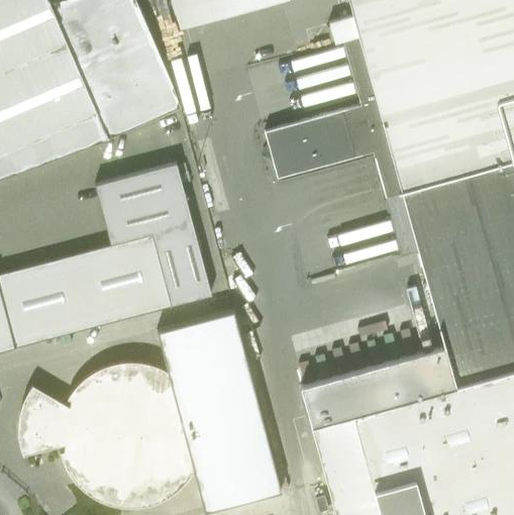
[(55,0),(49,1),(48,0),(0,0),(0,97),(22,149),(98,117),(107,137),(182,106),(135,0),(55,0)]
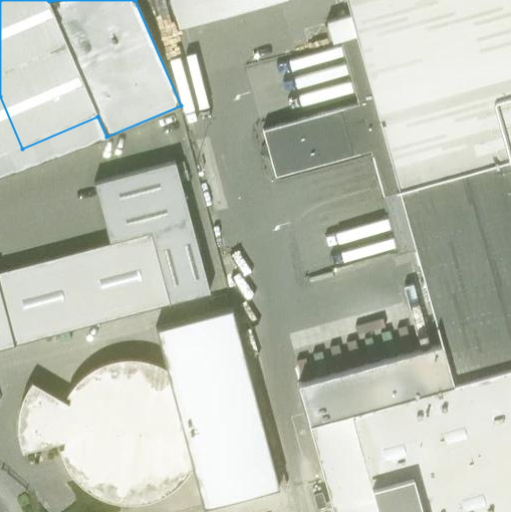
[(286,0),(166,0),(173,27),(286,1),(286,0)]
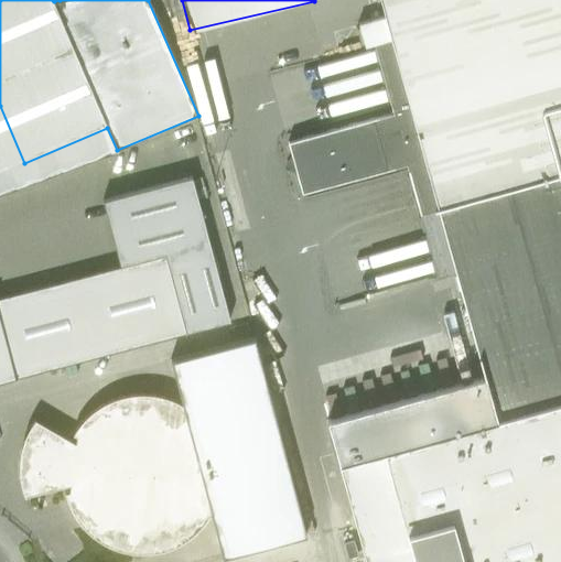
[(560,0),(380,0),(386,18),(365,23),(360,25),(366,47),(371,46),(375,46),(392,108),(395,115),(407,165),(409,173),(410,173),(422,215),(433,257),(434,261),(439,277),(456,272),(486,378),(473,381),(326,420),(338,465),(365,561),(560,561),(560,0)]
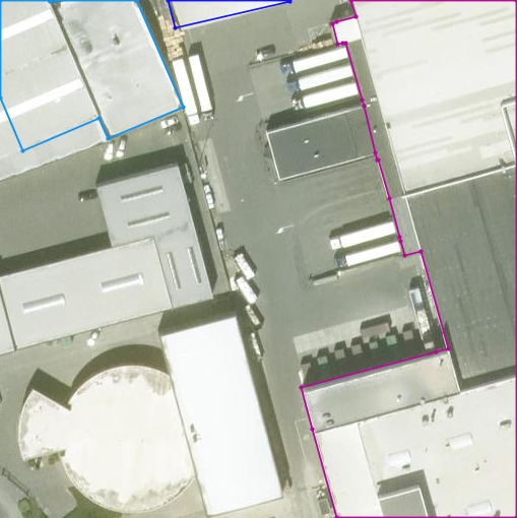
[(22,150),(0,98),(0,180),(109,140),(108,138),(99,118),(22,150)]
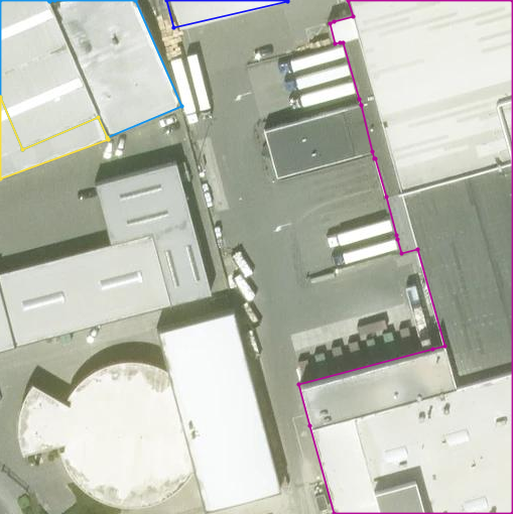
[(360,105),(343,110),(265,131),(278,177),(355,156),(372,151),(361,105),(360,105)]
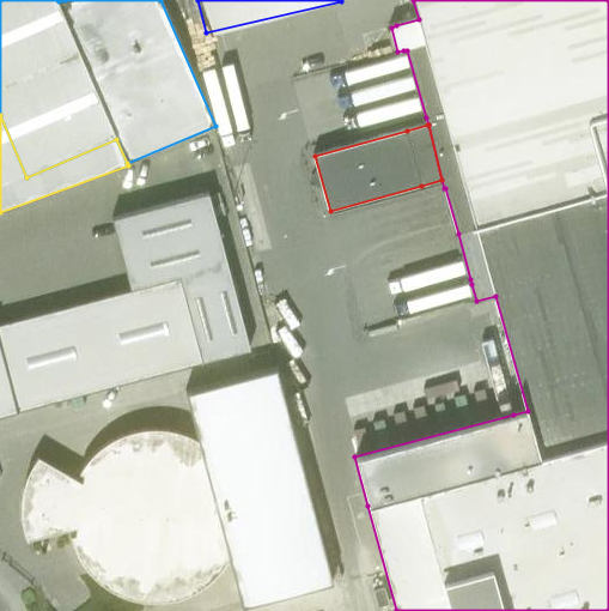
[(132,291),(0,325),(0,417),(251,351),(209,194),(113,221),(132,291)]
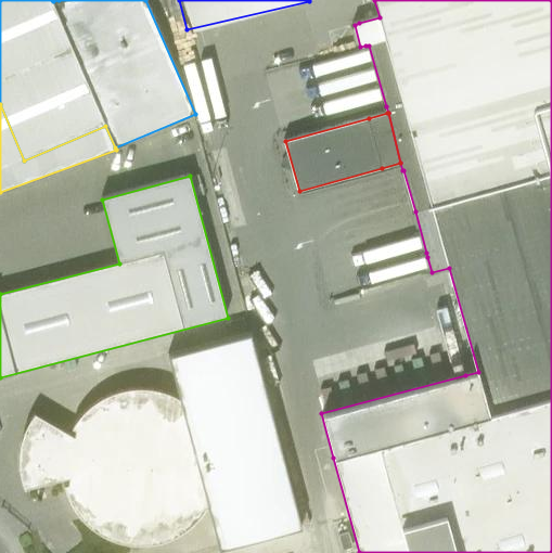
[(22,477),(26,490),(71,478),(69,485),(65,486),(69,497),(75,508),(81,517),(90,526),(99,532),(110,539),(120,542),(132,544),(144,545),(156,543),(168,541),(183,532),(197,523),(206,510),(212,500),(248,521),(253,513),(256,504),(259,494),(261,486),(262,476),(261,467),(260,458),(258,449),(257,444),(218,454),(217,448),(215,439),(210,431),(206,423),(201,415),(194,409),(187,403),(179,398),(170,395),(162,391),(152,389),(143,388),(133,389),(125,390),(116,393),(107,397),(100,401),(92,407),(86,412),(79,419),(75,426),(71,434),(36,414),(29,425),(24,438),(21,451),(21,464),(22,477)]
